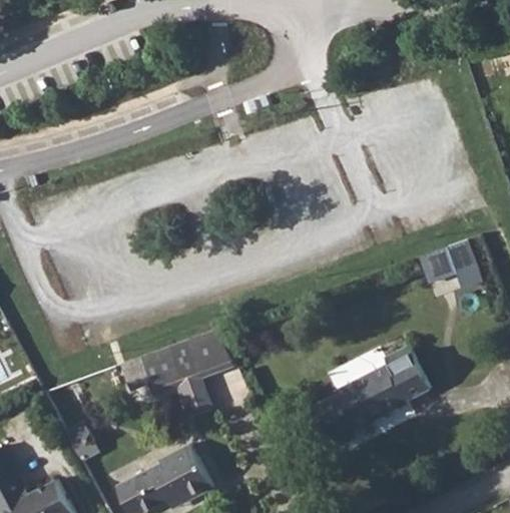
[(425,263),(431,279),(457,271),(451,253),(425,263)]
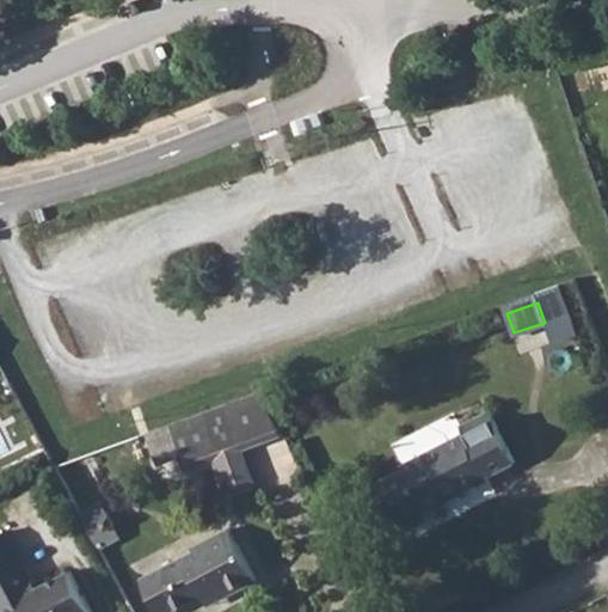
[(571,322),(546,330),(551,343),(576,334),(571,322)]
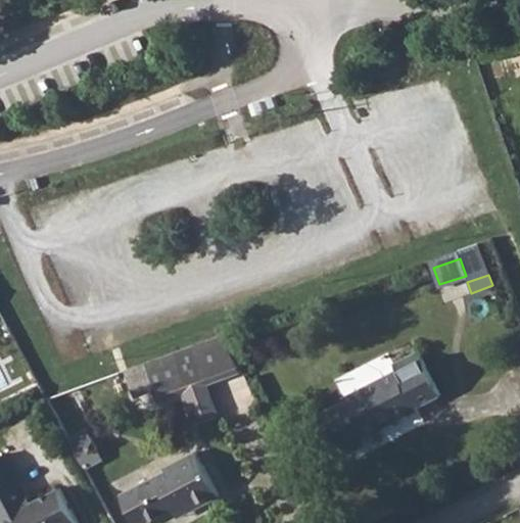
[(219,338),(192,347),(200,371),(230,361),(219,338)]
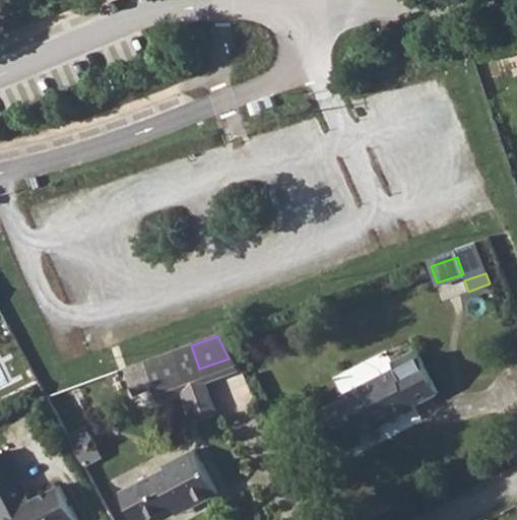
[(413,408),(411,404),(437,392),(414,347),(388,362),(391,368),(337,396),(359,436),(413,408)]
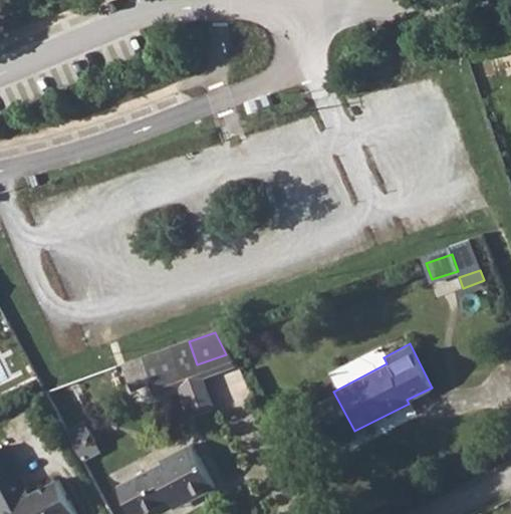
[(171,348),(141,358),(150,381),(180,371),(171,348)]
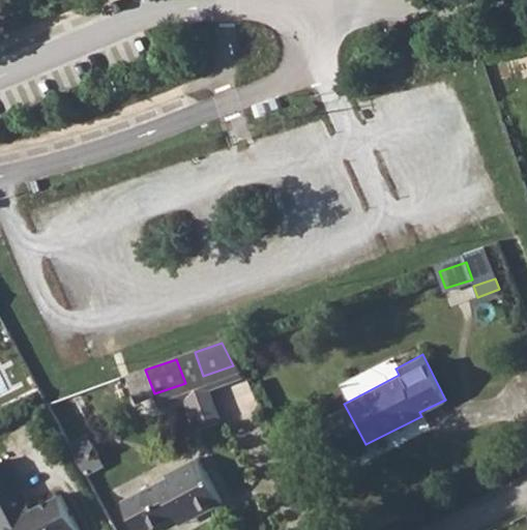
[(166,479),(155,484),(173,517),(188,508),(194,517),(218,504),(196,460),(164,476),(166,479)]
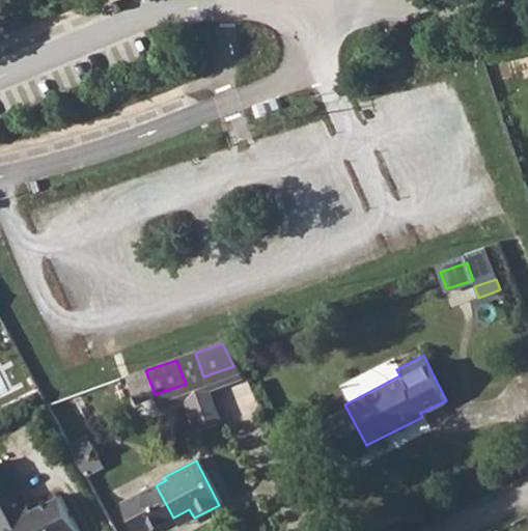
[(3,462),(0,463),(0,530),(77,530),(59,496),(30,511),(3,462)]
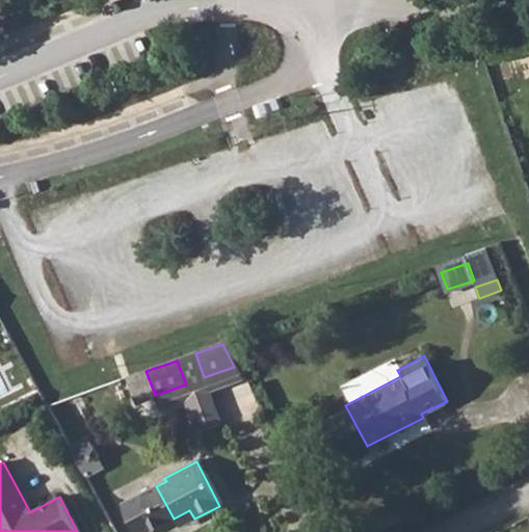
[(147,531),(174,519),(156,486),(121,505),(134,531),(147,531)]
